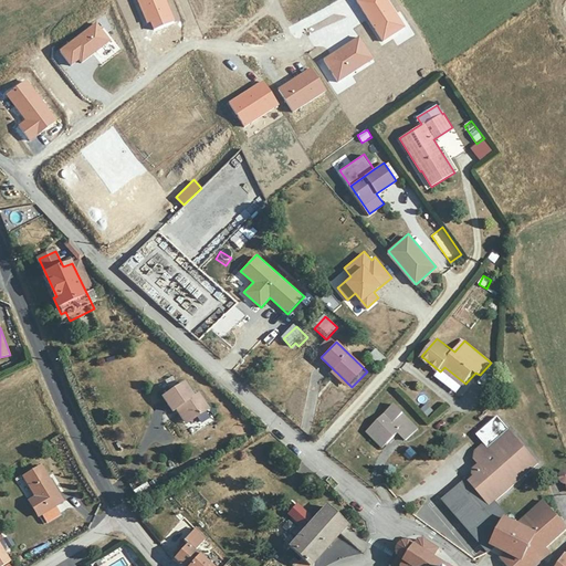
[(370,355),(383,366),(389,359),(377,348),(370,355)]
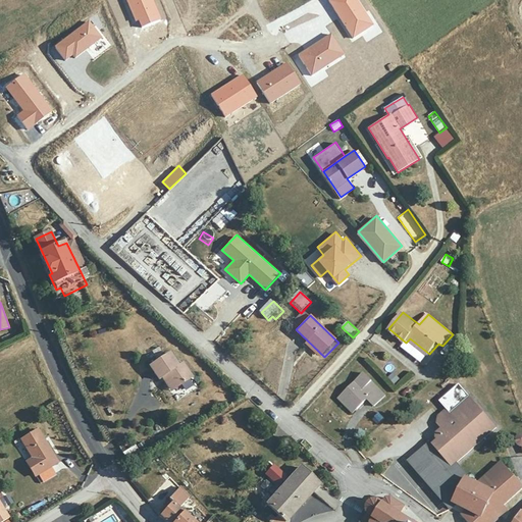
[(424,360),(429,354),(410,338),(406,343),(424,360)]
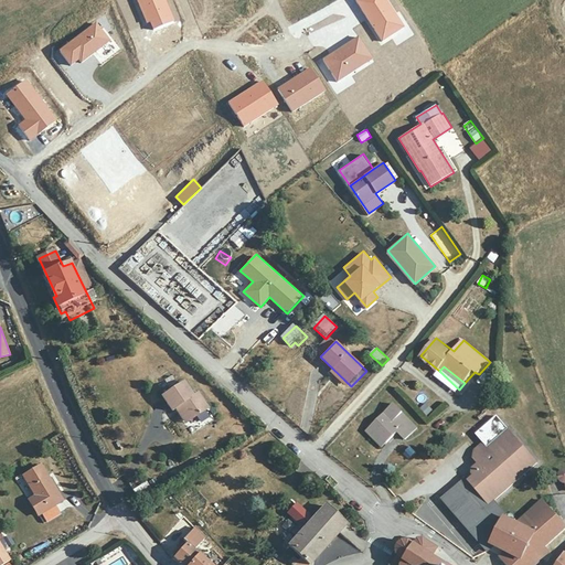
[(189,412),(199,427),(219,414),(209,398),(205,401),(195,387),(174,401),(183,415),(189,412)]
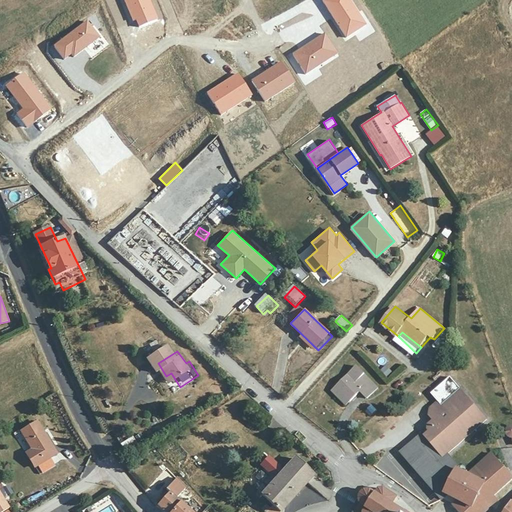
[(352,373),(330,392),(344,406),(353,399),(360,404),(370,395),(352,373)]
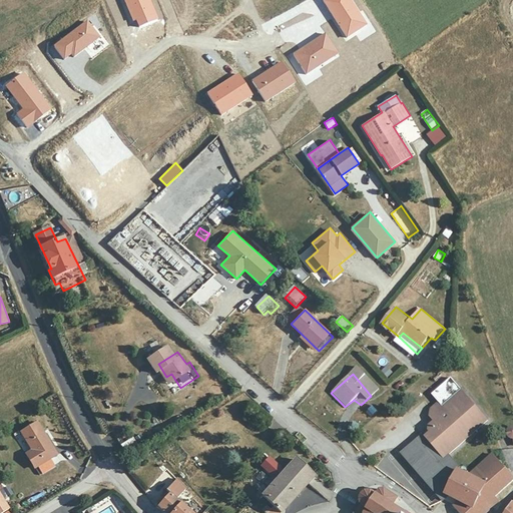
[(463,469),(451,456),(491,418),(455,376),(436,392),(441,399),(450,409),(445,416),(442,415),(437,418),(432,423),(431,427),(433,429),(428,435),(430,438),(426,441),(423,439),(409,451),(414,458),(427,472),(429,470),(441,483),(446,473),(449,473),(450,469),(457,472),(463,469)]
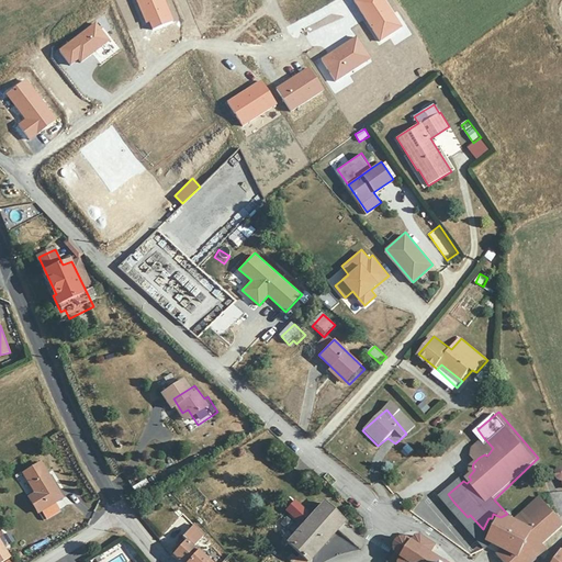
[(493,448),(483,437),(475,445),(474,452),(479,458),(484,454),(487,456),(493,448)]
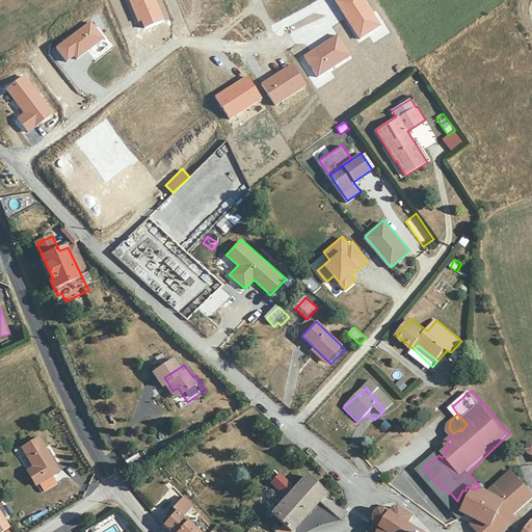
[(379,426),(384,433),(393,426),(387,420),(379,426)]
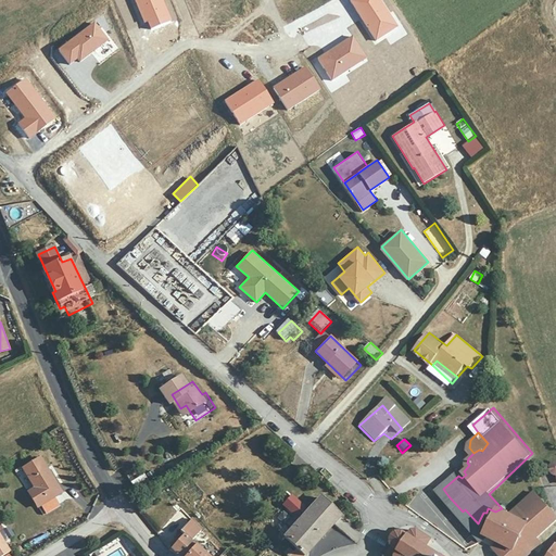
[(43,457),(23,468),(36,490),(29,493),(38,506),(63,490),(43,457)]
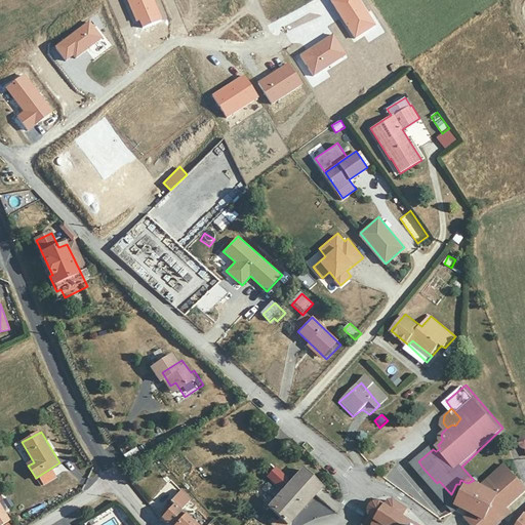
[(431,446),(433,449),(436,451),(440,448),(438,445),(436,443),(431,446)]
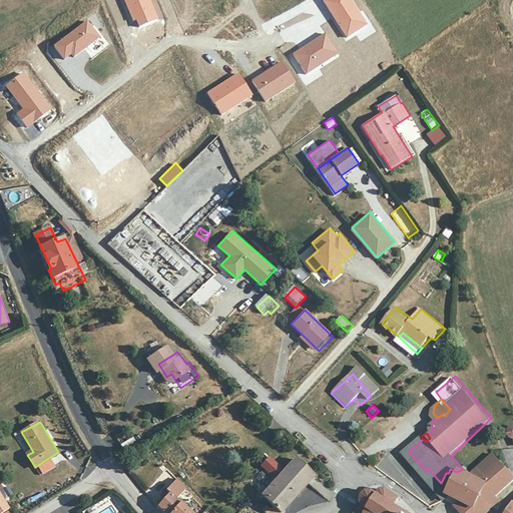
[(512,484),(512,474),(494,454),(472,474),(463,469),(457,472),(450,469),(449,473),(446,473),(441,483),(447,491),(460,501),(455,505),(461,512),(489,512),(496,507),(492,502),(498,498),(512,484)]
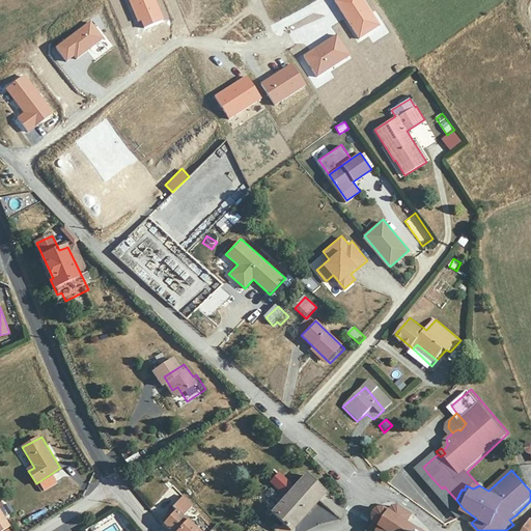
[(426,476),(453,505),(456,500),(444,486),(442,488),(428,474),(426,476)]
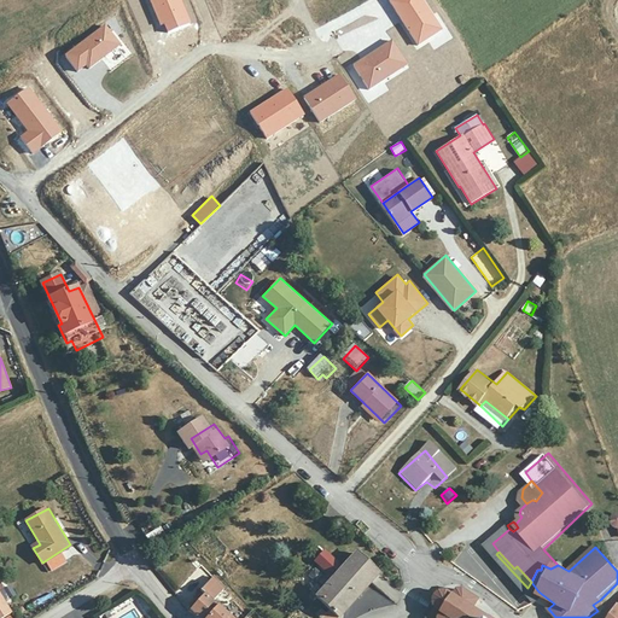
[(344,617),(378,581),(355,560),(342,573),(334,569),(326,579),(332,586),(315,605),(330,617),(344,617)]
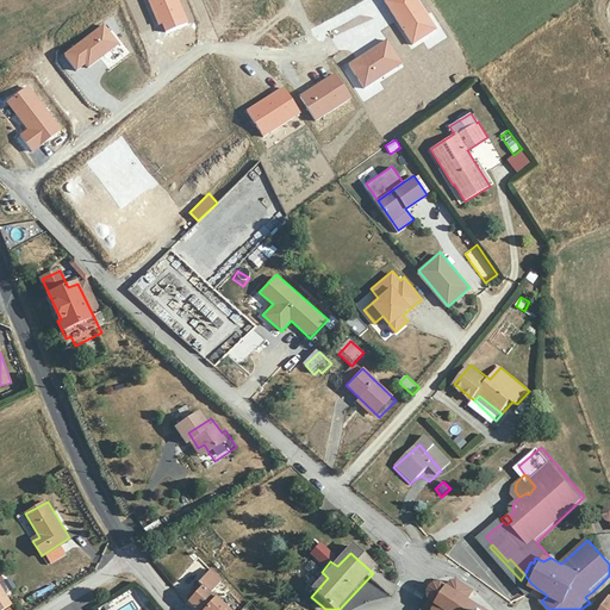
[(524,574),(521,580),(529,589),(531,584),(524,574)]
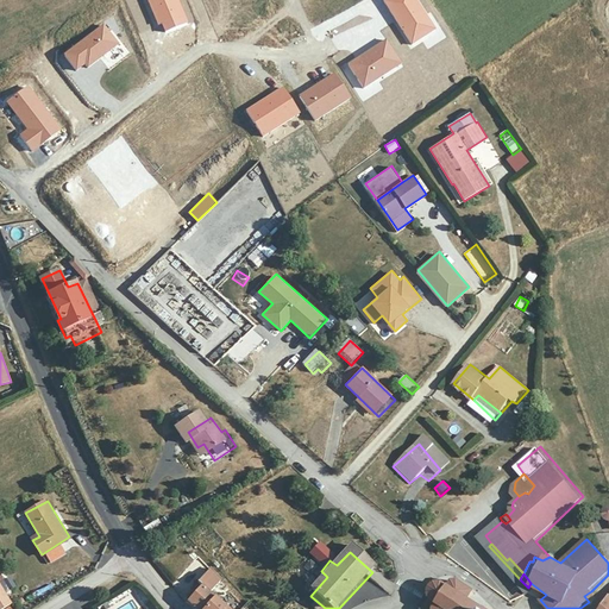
[(193,598),(184,608),(220,608),(208,598),(220,586),(208,575),(190,595),(193,598)]
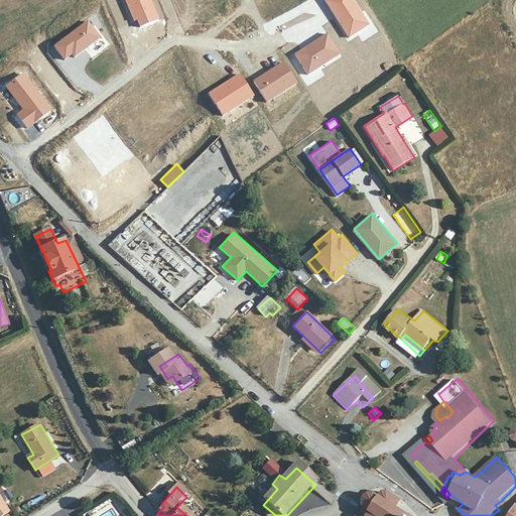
[(406,503),(391,494),(388,494),(387,495),(385,498),(377,496),(372,496),(368,497),(366,501),(365,507),(359,515),(410,515),(401,510),(406,503)]
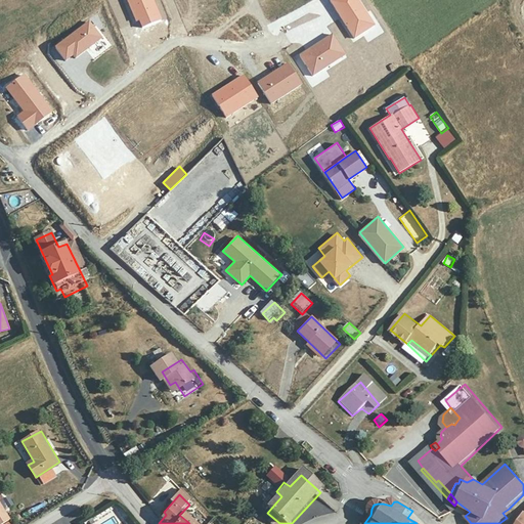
[(0,523),(3,523),(11,521),(0,504),(0,523)]
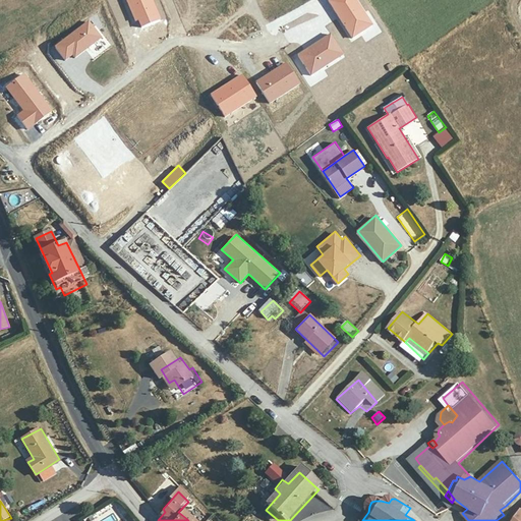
[(510,511),(506,506),(500,510),(504,515),(510,511)]
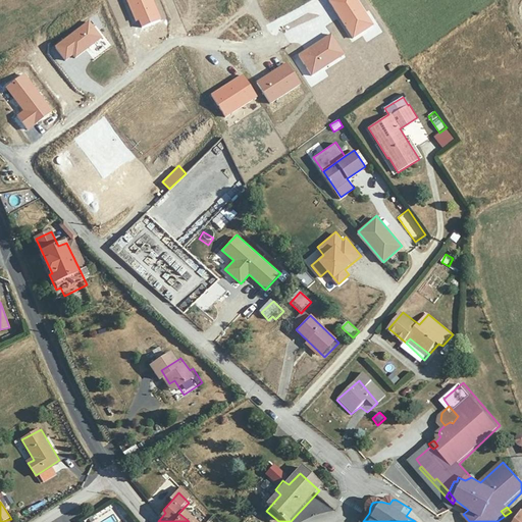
[(521,521),(521,510),(513,521),(521,521)]
